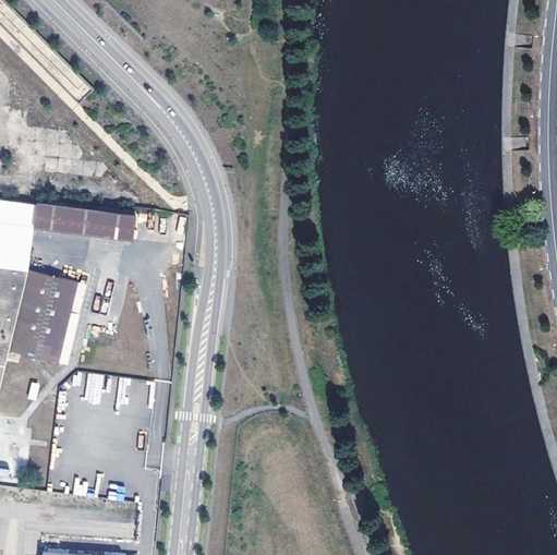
[(35,205),(0,201),(0,266),(28,270),(33,229),(35,205)]
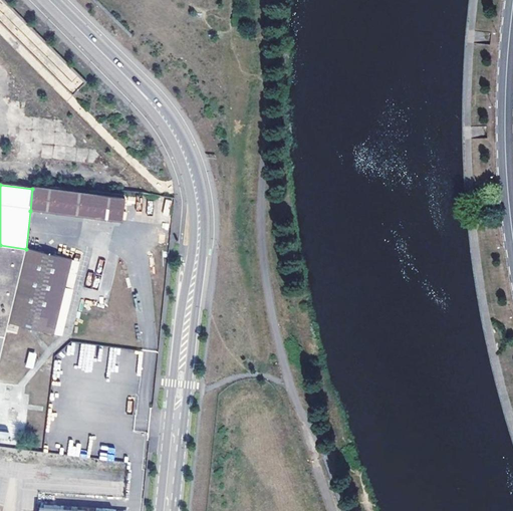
[(32,189),(30,211),(120,223),(123,197),(33,187),(32,189)]
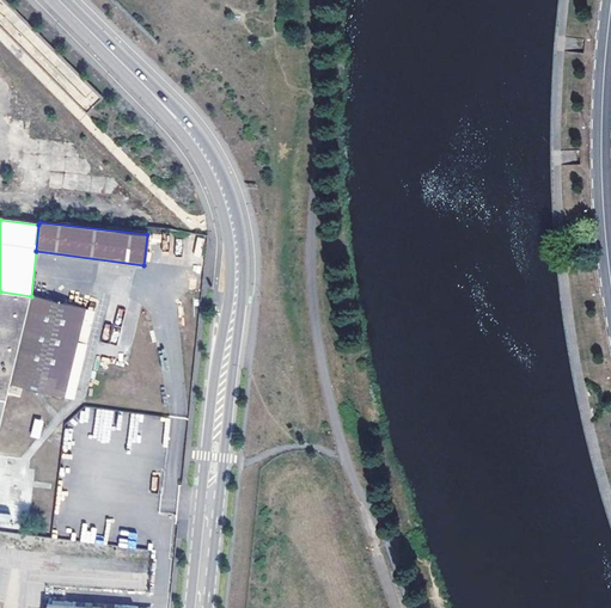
[(0,425),(7,395),(31,296),(0,292),(0,425)]
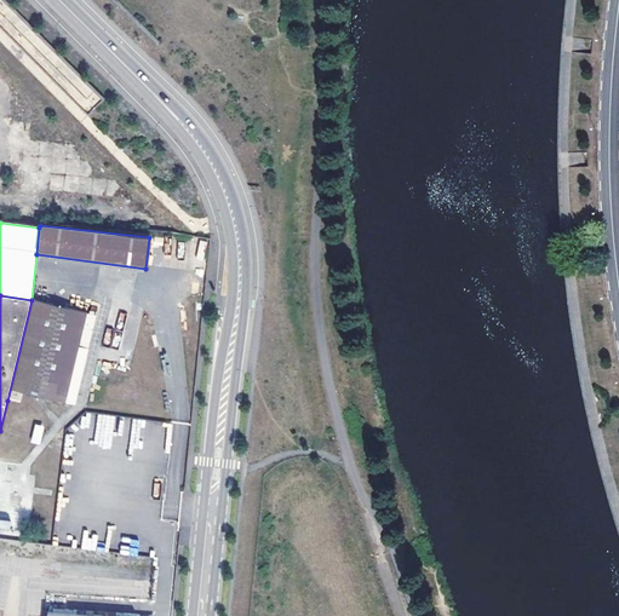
[(87,314),(32,300),(7,401),(22,404),(24,393),(67,404),(87,314)]
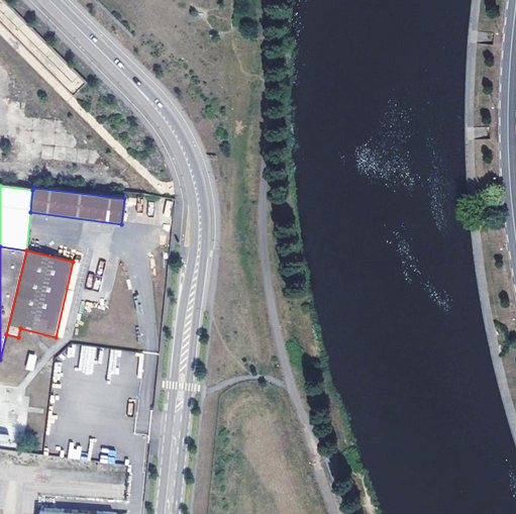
[(24,372),(32,374),(36,357),(28,356),(24,372)]
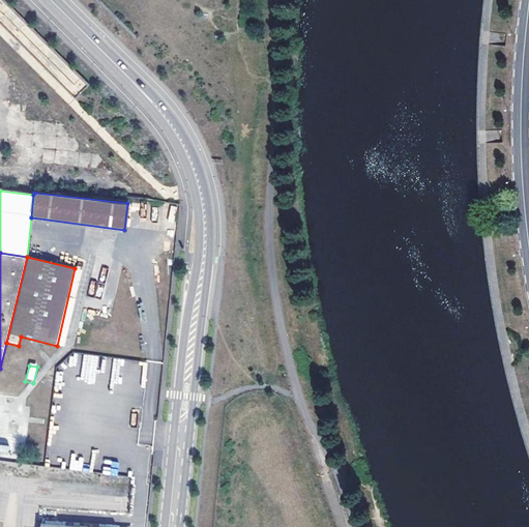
[(114,526),(115,518),(37,511),(35,526),(114,526)]
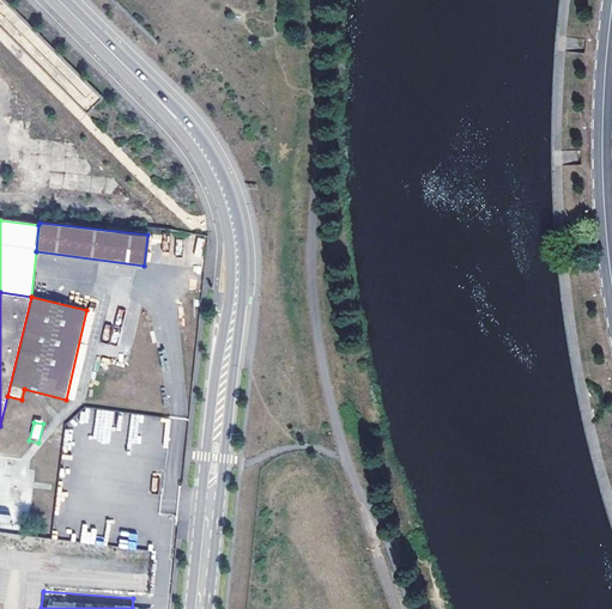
[(149,608),(150,600),(133,598),(132,608),(149,608)]
